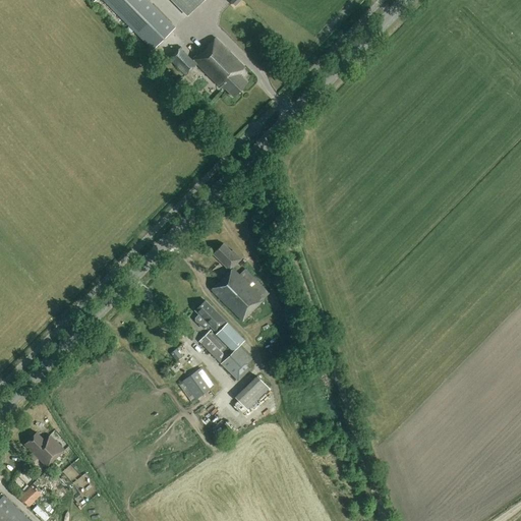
[(104,0),(153,50),(175,27),(147,0),(104,0)]
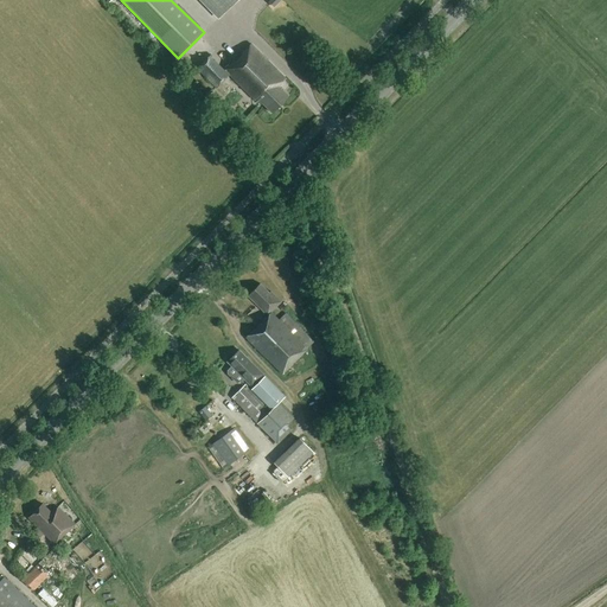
[(200,0),(219,18),(236,0),(200,0)]
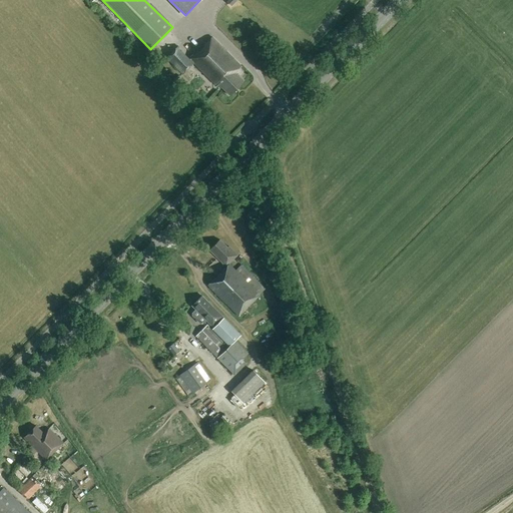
[(211,37),(190,58),(178,47),(166,59),(182,74),(193,63),(219,89),(221,87),(229,95),(243,81),(235,73),(241,67),(211,37)]
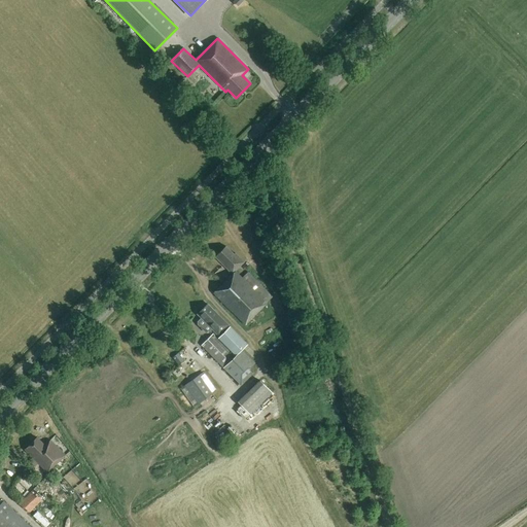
[(225,246),(215,257),(232,274),(213,293),(245,325),(267,303),(273,296),(247,272),(242,278),(235,272),(244,262),(235,253),(234,254),(225,246)]
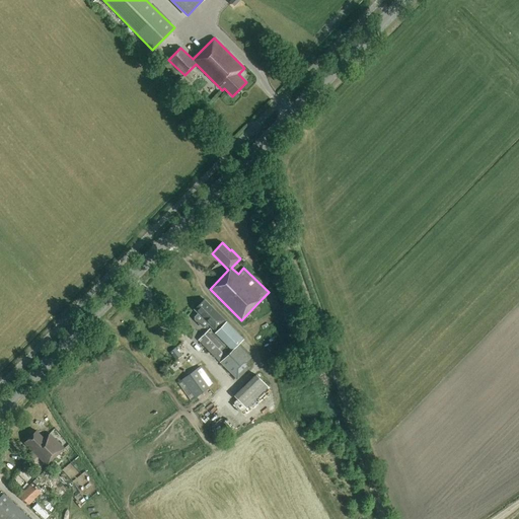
[(195,309),(198,313),(194,317),(194,320),(202,328),(205,328),(210,324),(215,329),(224,320),(213,309),(214,309),(204,299),(195,309)]
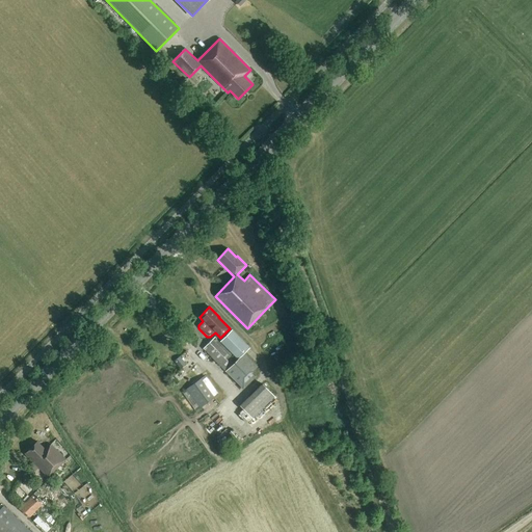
[(258,367),(244,353),(250,347),(232,328),(219,341),(215,337),(203,348),(225,371),(243,390),(256,377),(251,373),(258,367)]
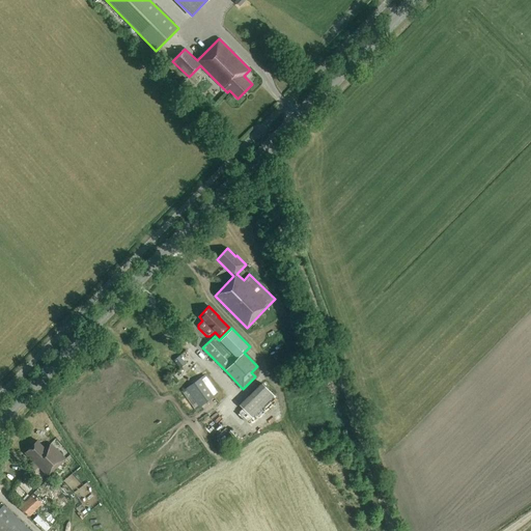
[(218,394),(204,375),(187,389),(200,407),(218,394)]
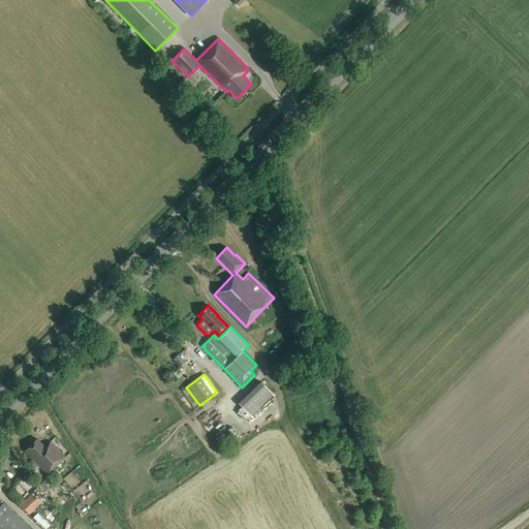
[(261,381),(239,404),(251,415),(273,394),(261,381)]
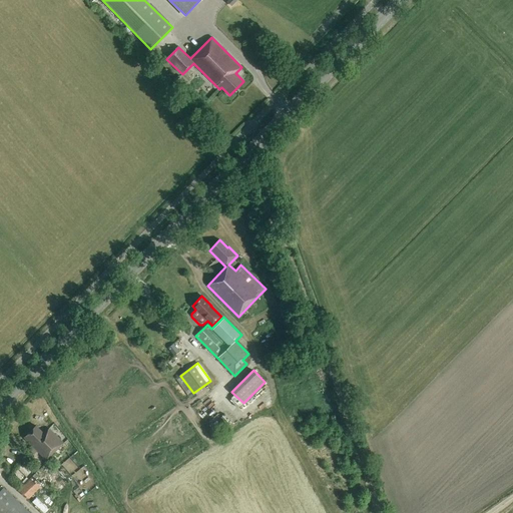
[(220,417),(229,425),(232,422),(223,414),(220,417)]
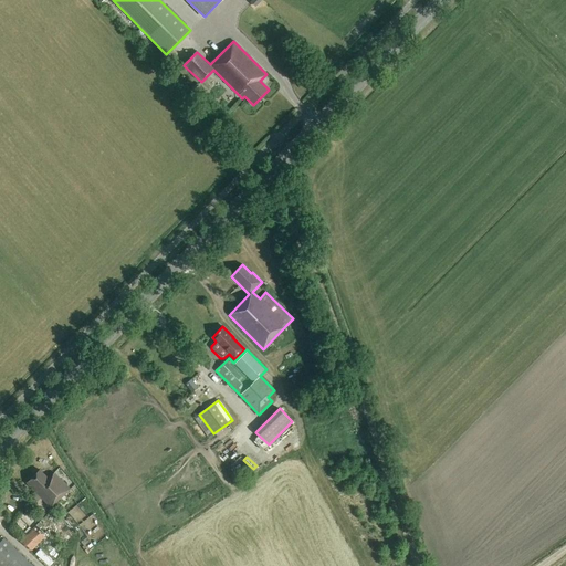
[(48,479),(40,470),(27,483),(51,507),(70,489),(53,473),(48,479)]
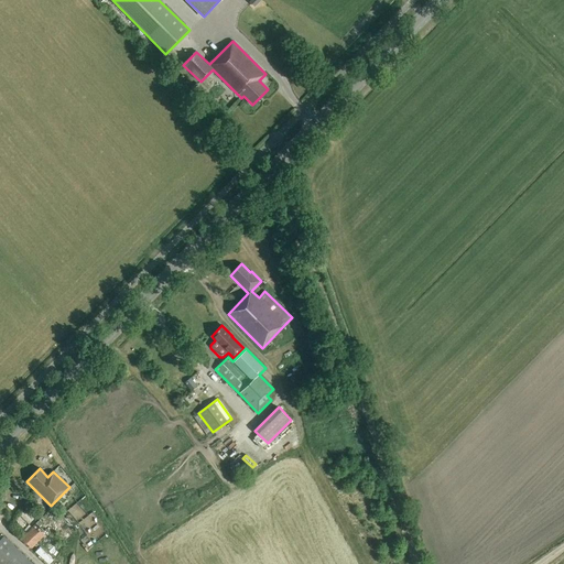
[(47,531),(61,544),(75,530),(53,507),(21,539),(30,549),(47,531)]
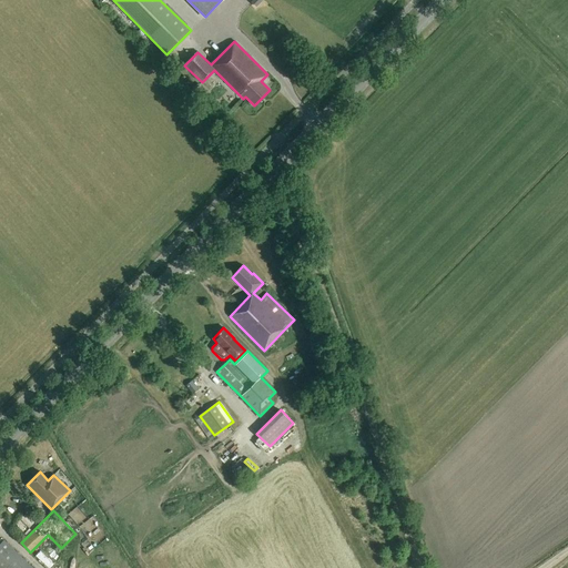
[(32,567),(3,540),(0,544),(0,567),(32,567)]
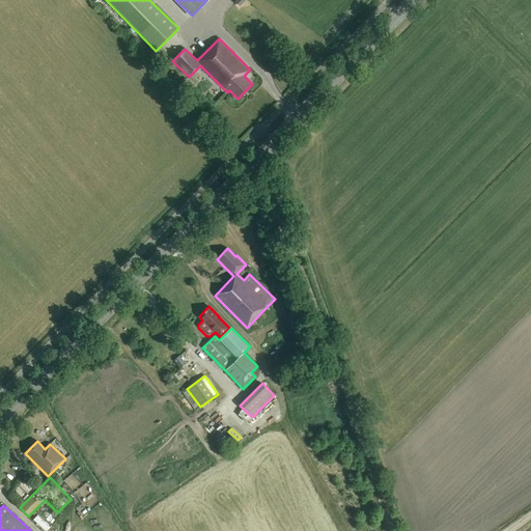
All buildings are outlined.
